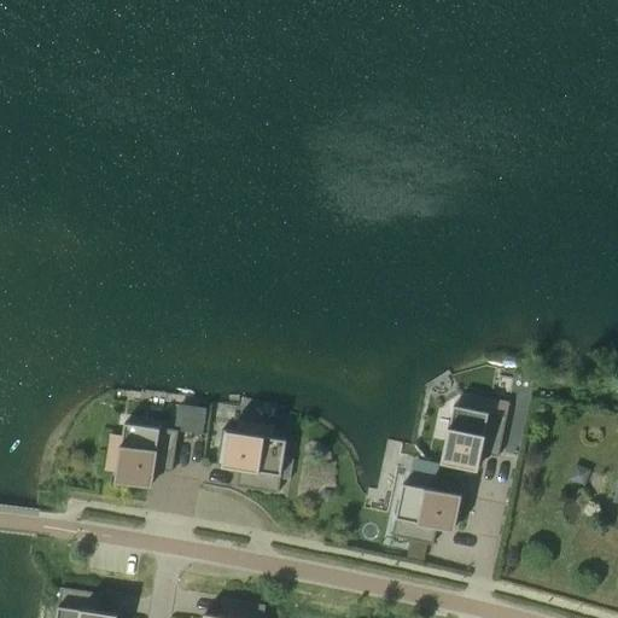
[(175,402),(172,429),(200,432),(204,406),(175,402)]
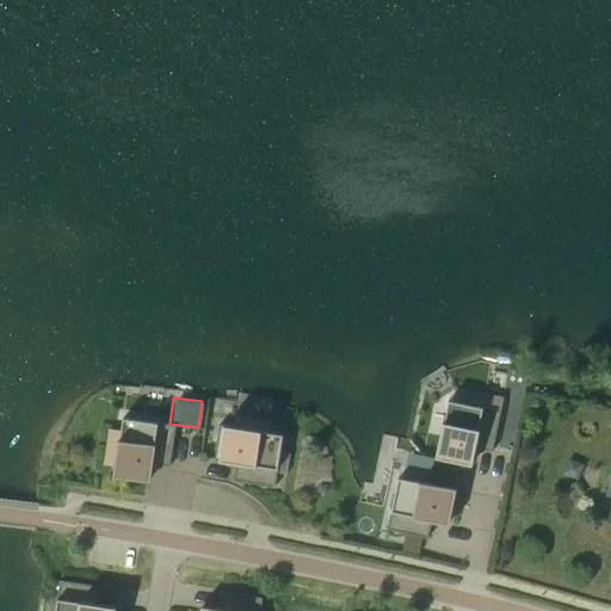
[(501,411),(449,400),(437,457),(471,464),(475,448),(493,451),(501,411)]
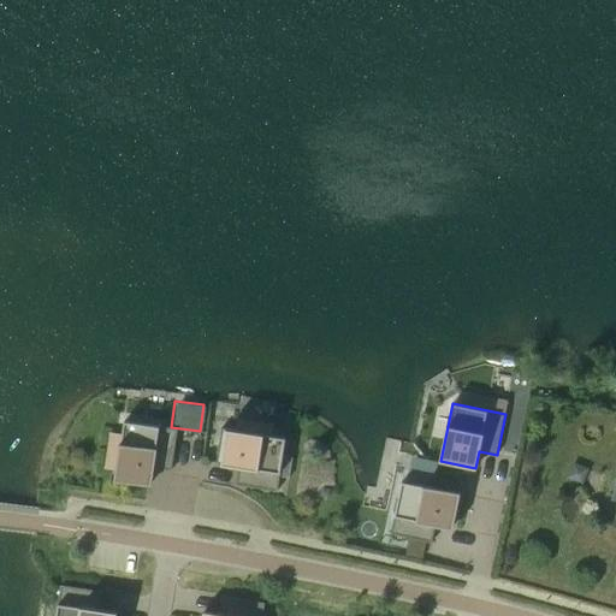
[(171,471),(178,428),(124,421),(116,479),(150,484),(153,468),(171,471)]
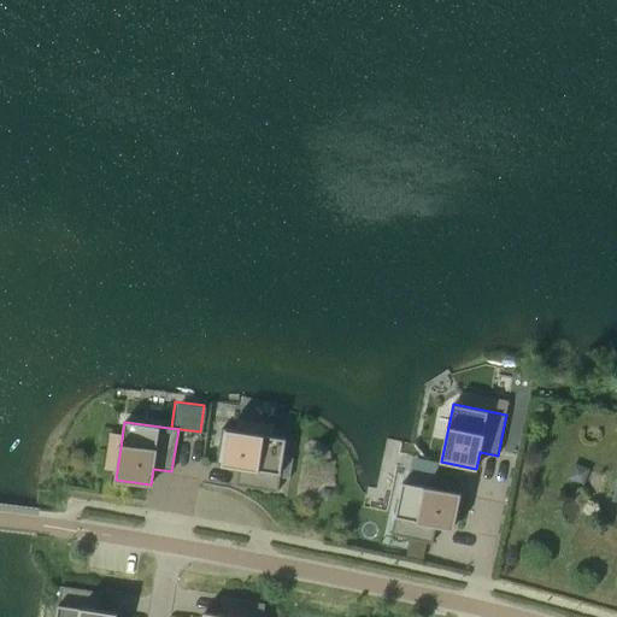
[(286,439),(222,429),(217,464),(239,468),(236,486),(278,492),(280,479),(283,458),(286,439)]
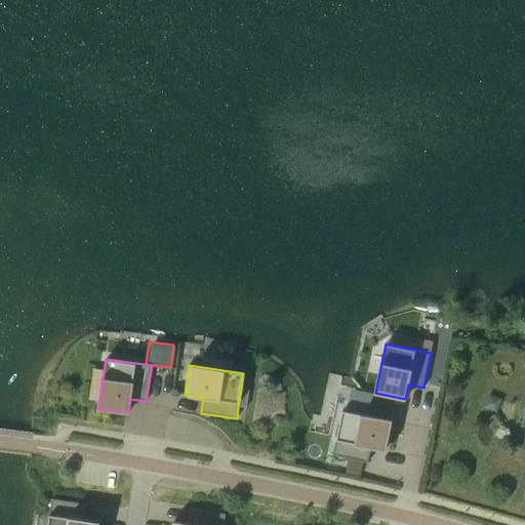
[(354,389),(352,401),(372,403),(374,392),(354,389)]
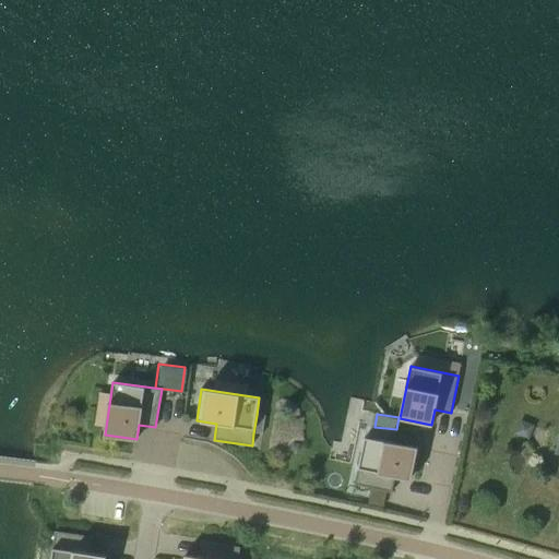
[(257,415),(253,433),(262,435),(265,417),(257,415)]
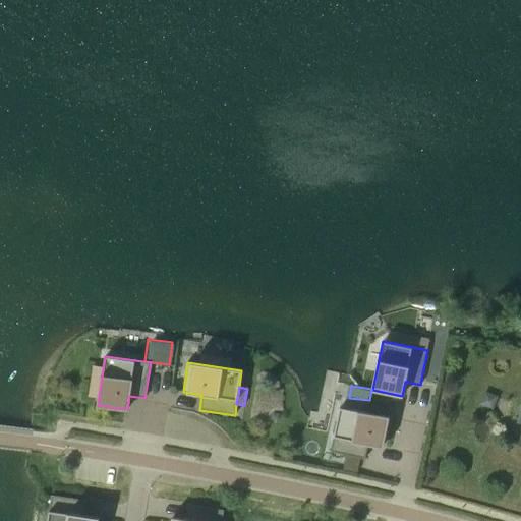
[(485,392),(479,405),(491,411),(498,398),(485,392)]
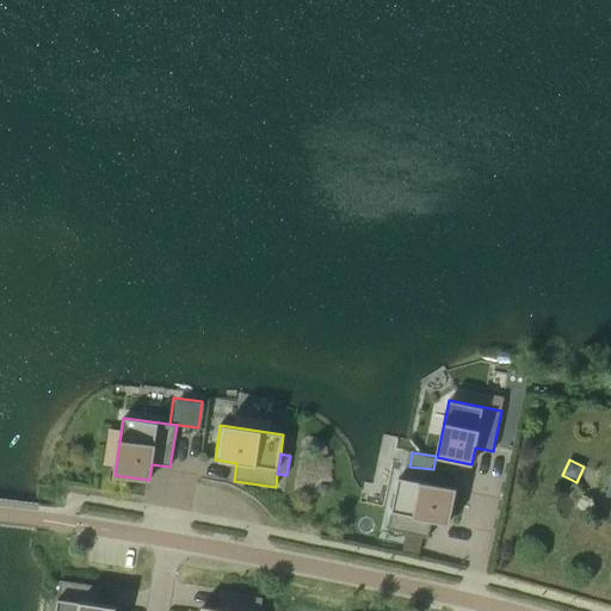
[(456,489),(399,477),(387,530),(406,534),(412,535),(429,538),(432,520),(448,524),(456,489)]
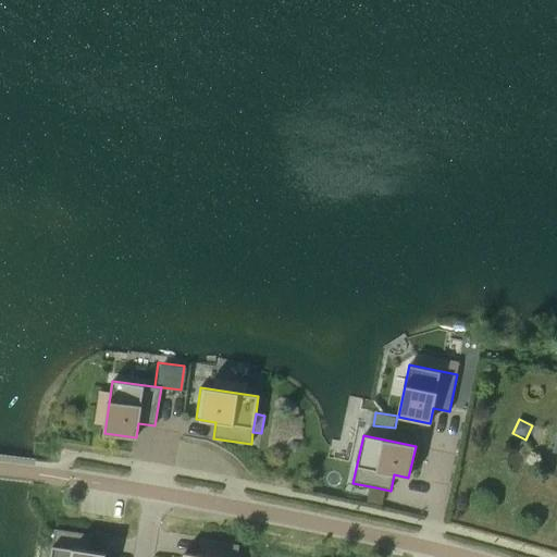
[(370,486),(367,502),(382,505),(385,490),(375,487),(370,486)]
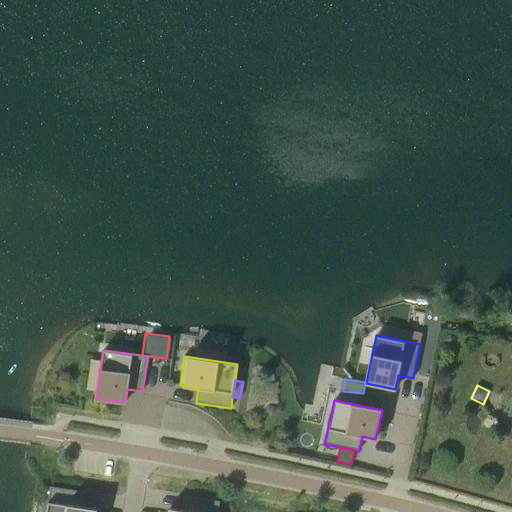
[(46,511),(95,511),(96,509),(83,507),(85,492),(50,486),(46,511)]
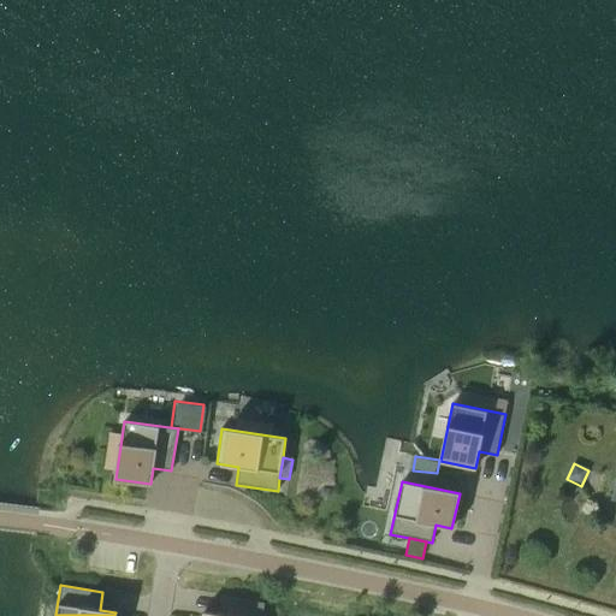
[(203,612),(202,615),(262,615),(265,603),(223,597),(220,615),(203,612)]
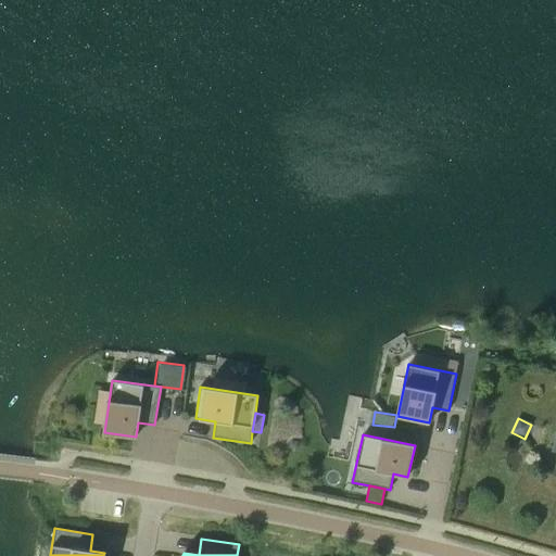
All buildings are outlined.
